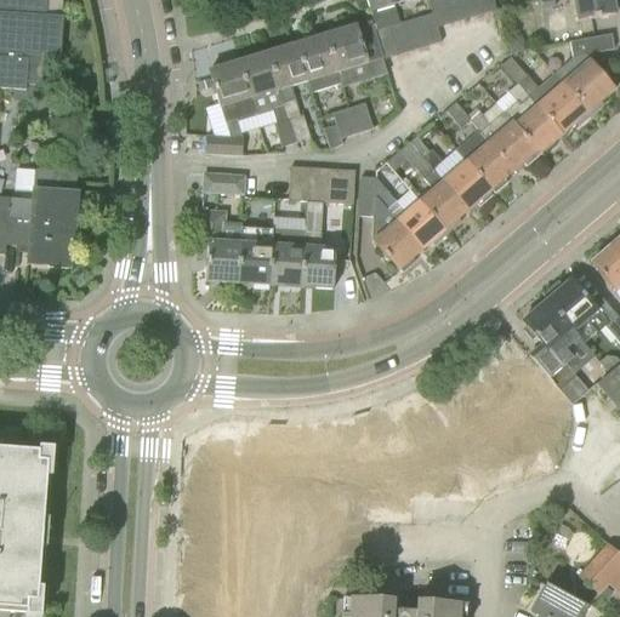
[(0,0),(0,86),(27,89),(27,81),(28,67),(41,68),(44,43),(53,44),(55,27),(45,26),(47,0),(0,0)]
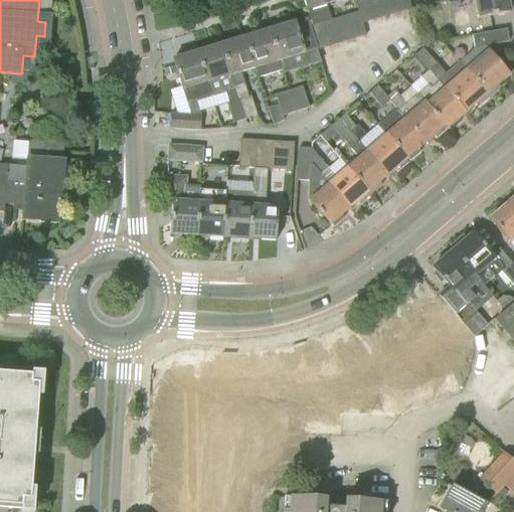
[(305,0),(312,18),(310,19),(312,24),(324,20),(332,17),(327,2),(333,0),(305,0)]
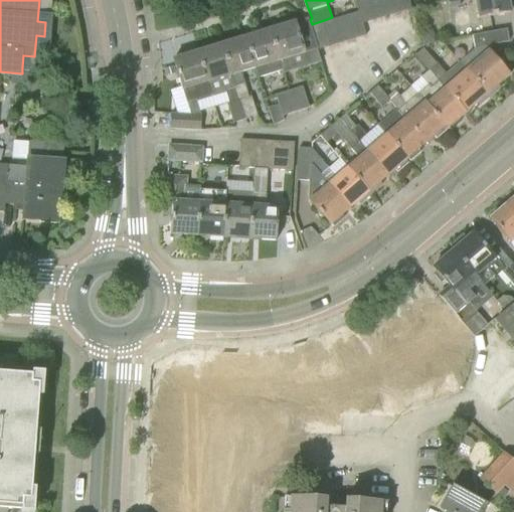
[(359,10),(363,21),(375,17),(370,0),(357,0),(359,10)]
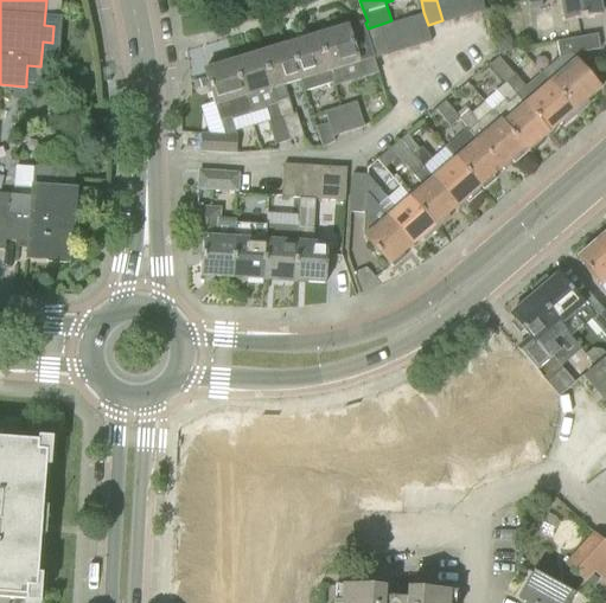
[(437,0),(442,20),(457,17),(452,0),(437,0)]
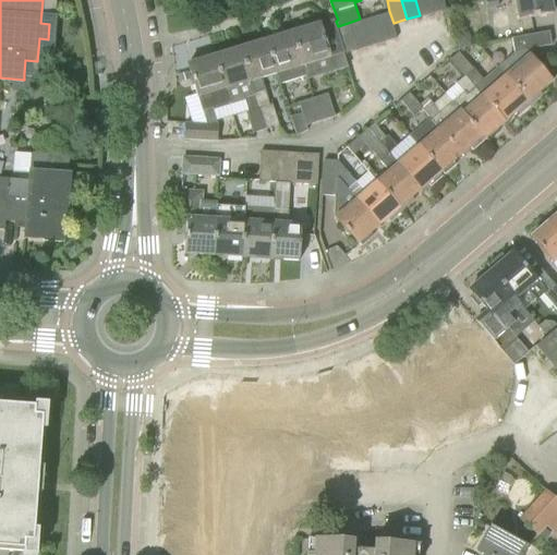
[(415,0),(420,15),(433,11),(430,0),(415,0)]
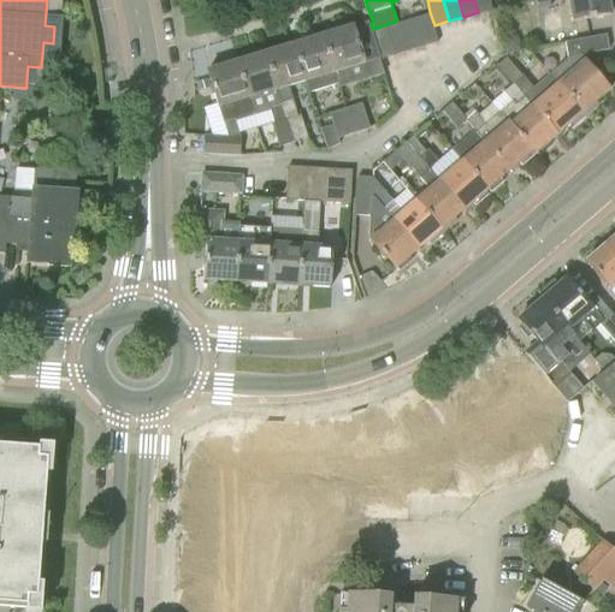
[(474,0),(478,12),(492,9),(491,0),(474,0)]
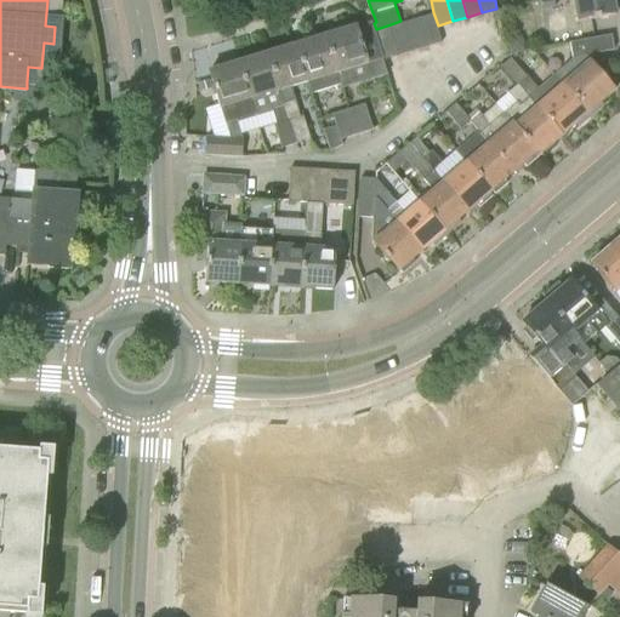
[(575,0),(579,20),(616,12),(614,0),(575,0)]
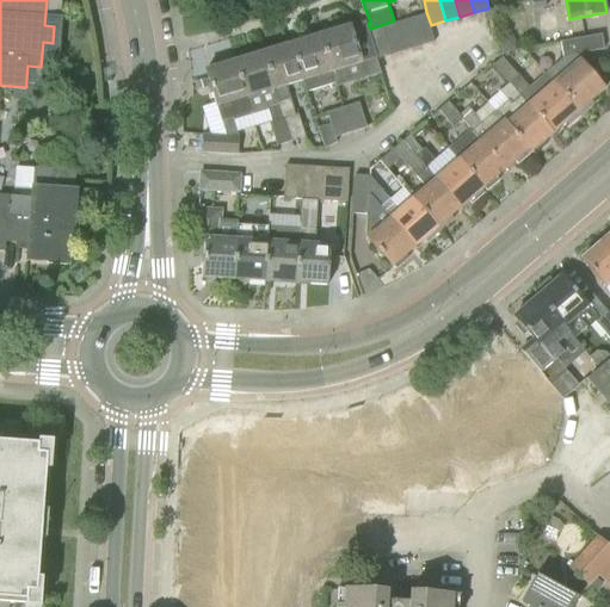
[(426,12),(413,16),(421,44),(436,39),(431,25),(426,12)]
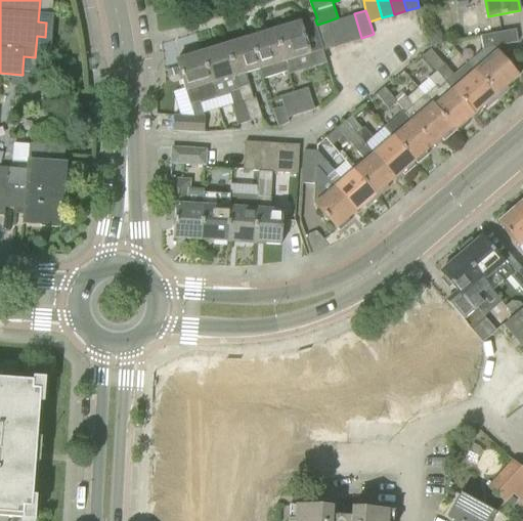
[(354,13),(342,16),(349,41),(361,38),(354,13)]
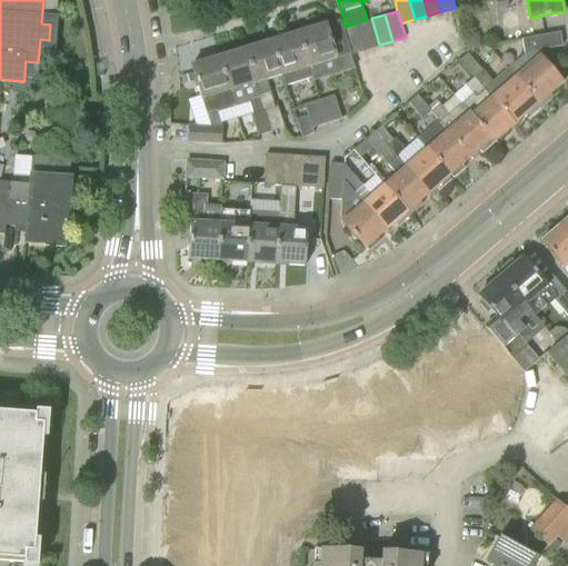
[(327,76),(322,62),(351,53),(351,52),(352,51),(345,27),(342,21),(340,22),(339,18),(326,22),(298,31),(312,76),(314,75),(315,79),(327,76)]
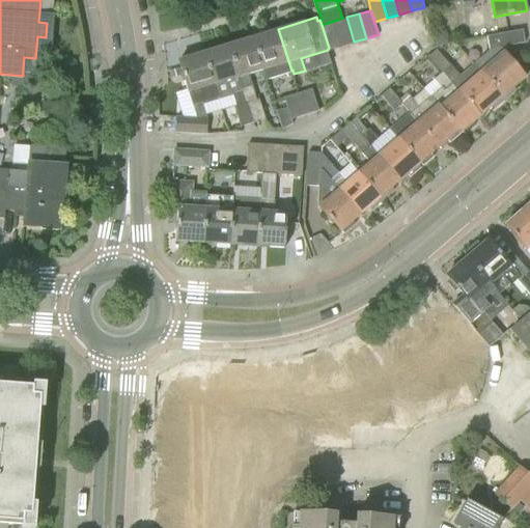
[(346,17),(342,18),(334,21),(342,46),(354,42),(346,17)]
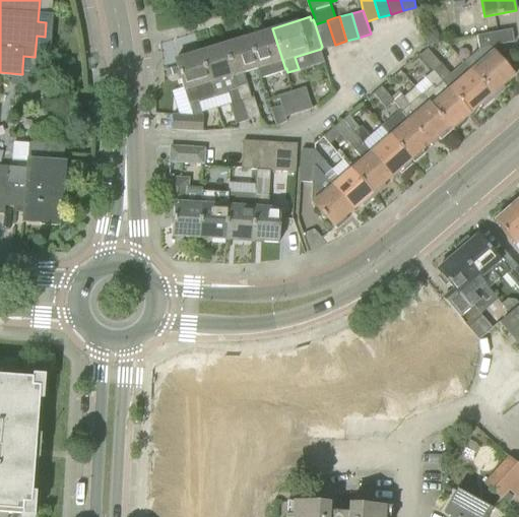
[(327,20),(315,24),(322,47),(323,49),(335,45),(327,20)]
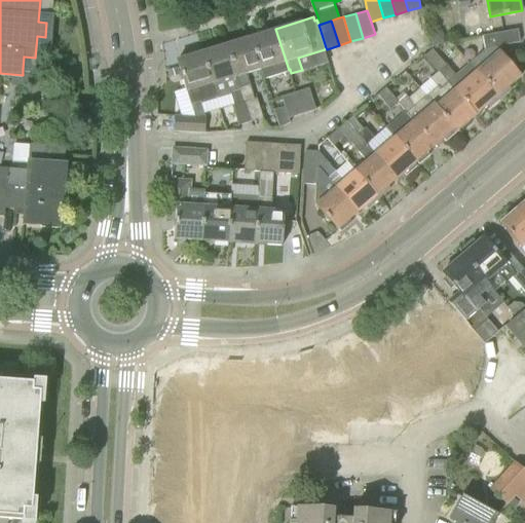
[(444,40),(443,28),(432,30),(434,41),(444,40)]
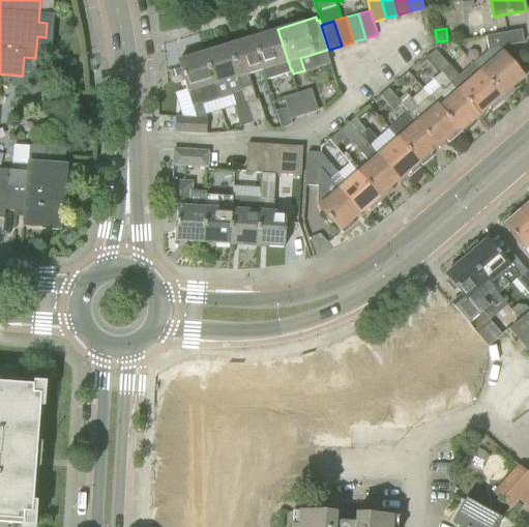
[(525,40),(522,28),(487,34),(490,50),(474,62),(504,97),(516,88),(513,86),(525,76),(503,51),(502,45),(525,40)]
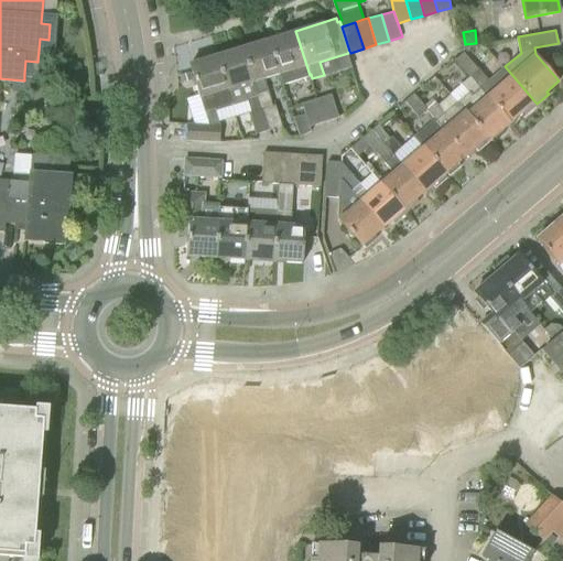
[(281,72),(284,83),(310,75),(295,31),(270,39),(281,72)]
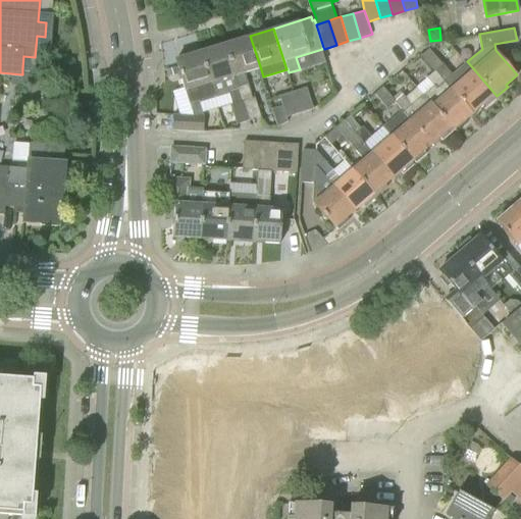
[(246,70),(260,66),(250,36),(225,43),(249,118),(262,114),(256,95),(253,96),(246,70)]
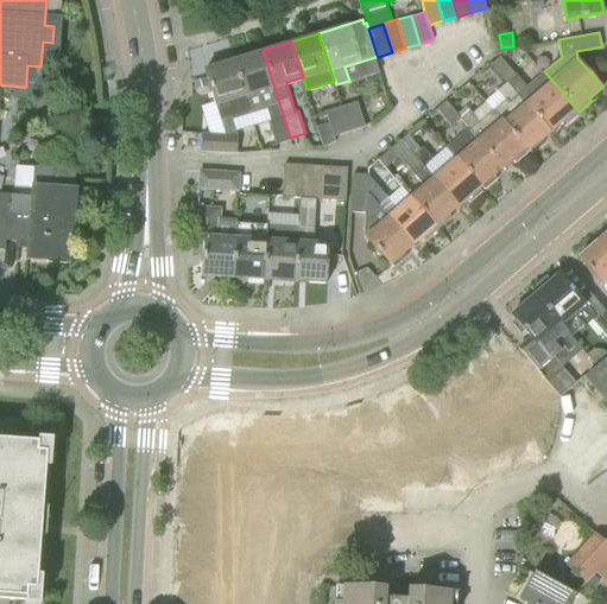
[(251,109),(267,103),(272,119),(270,119),(277,142),(290,138),(263,50),(234,58),(251,109)]
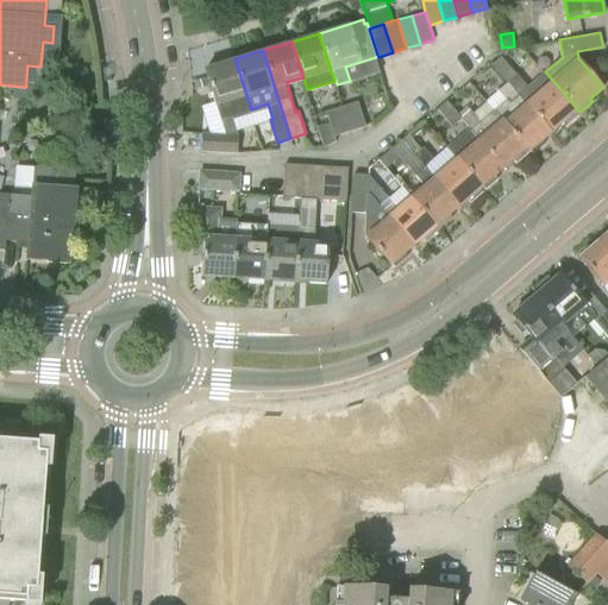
[(206,68),(226,133),(204,131),(202,150),(238,150),(239,134),(233,115),(251,109),(234,58),(206,68)]
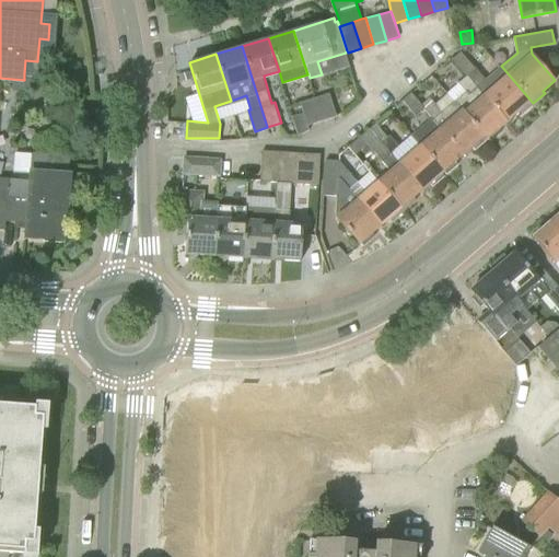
[(486,78),(476,67),(468,74),(467,74),(507,122),(520,111),(522,113),(533,103),(501,66),(486,78)]
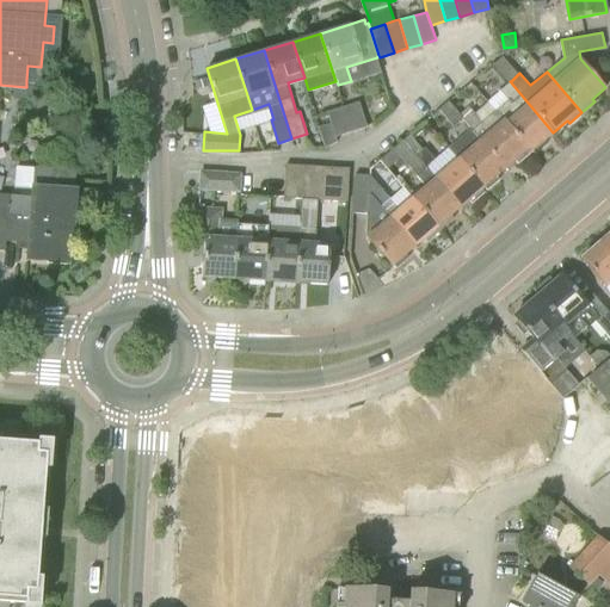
[(210,85),(208,76),(195,80),(197,88),(210,85)]
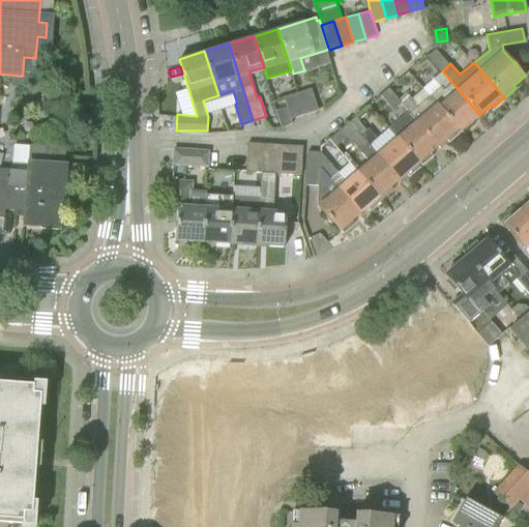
[(473,120),(479,115),(442,70),(435,77),(442,85),(431,94),(462,130),(463,129),(465,132),(475,123),(473,120)]
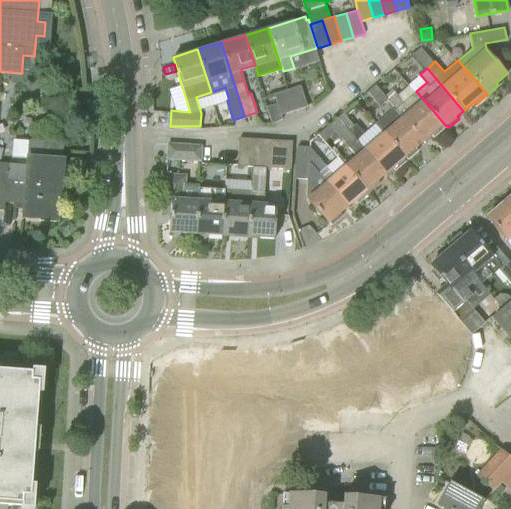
[(294,109),(308,105),(302,84),(287,88),(294,109)]
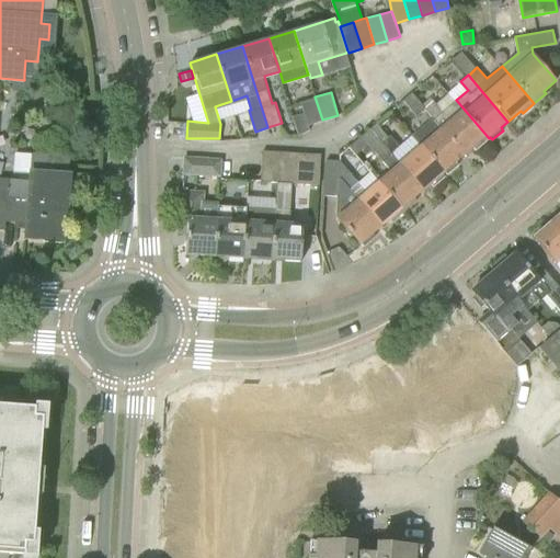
[(404,99),(418,114),(425,107),(426,106),(413,92),(404,99)]
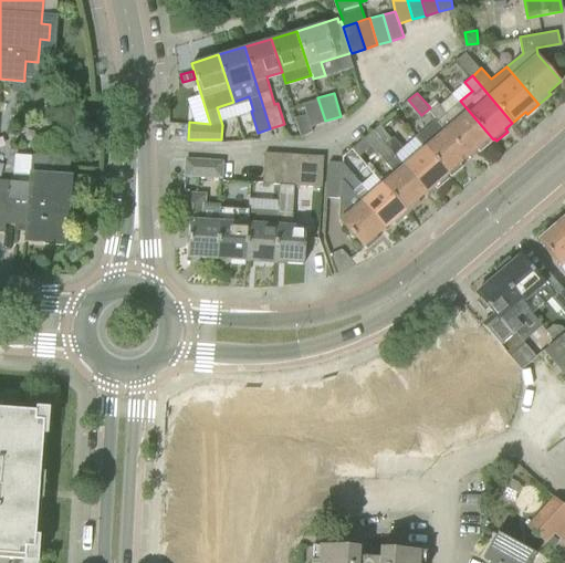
[(478,147),(480,150),(493,139),(460,101),(452,93),(441,104),(438,101),(430,107),(429,108),(439,120),(446,127),(447,127),(470,154),(478,147)]
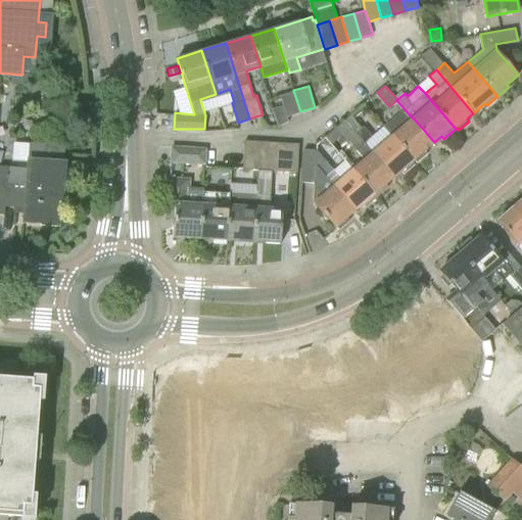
[(281,95),(284,104),(287,115),(300,111),(293,90),(281,95)]
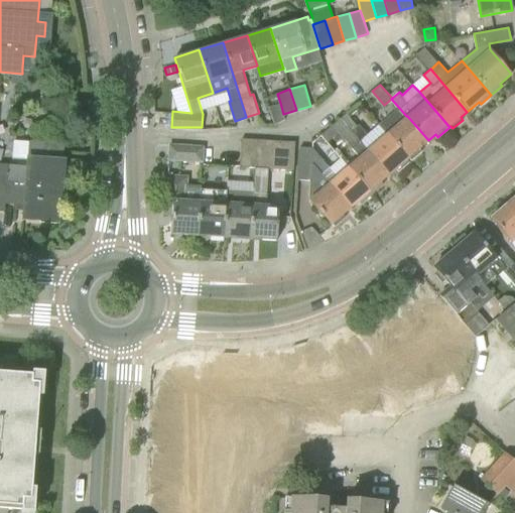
[(285,118),(283,114),(280,103),(269,106),(275,123),(285,118)]
